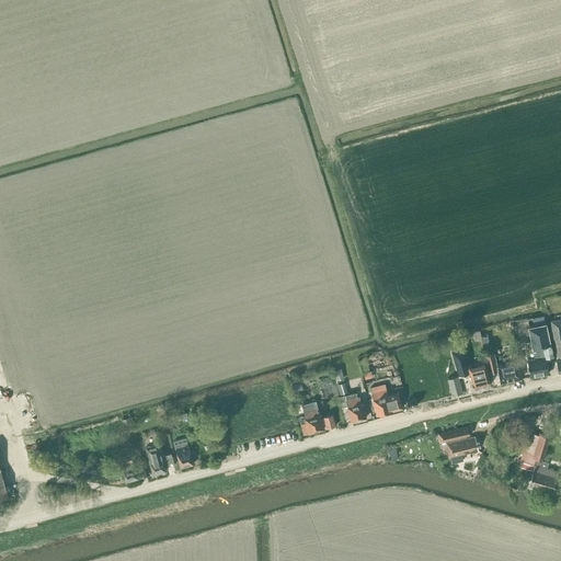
[(560,318),(550,320),(551,331),(552,331),(557,359),(556,359),(558,373),(560,371),(560,318)]
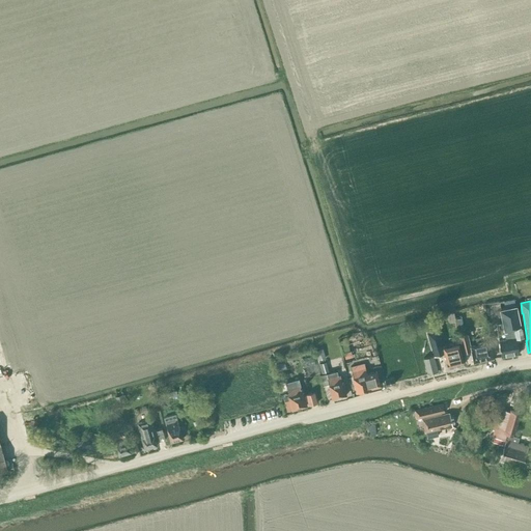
[(500,357),(519,354),(515,341),(515,338),(523,337),(521,328),(520,328),(515,306),(503,308),(499,309),(505,338),(498,339),(500,357)]
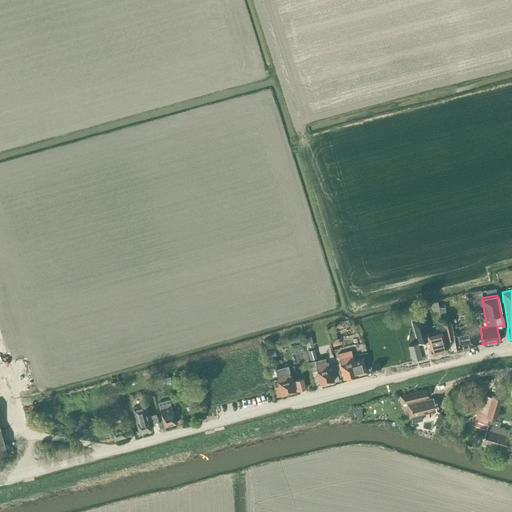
[(446,315),(444,305),(438,307),(440,316),(446,315)]
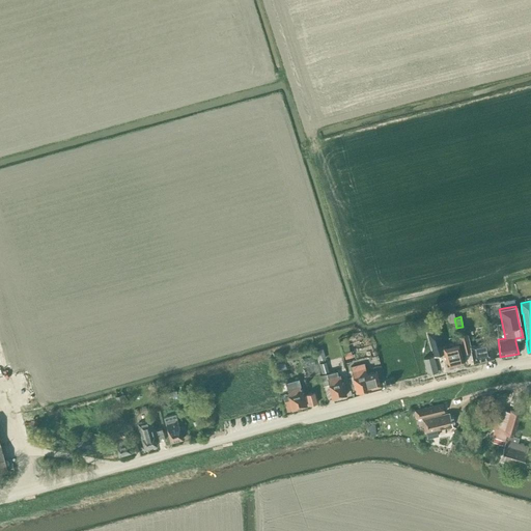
[(434,355),(444,353),(442,346),(437,329),(426,331),(434,355)]
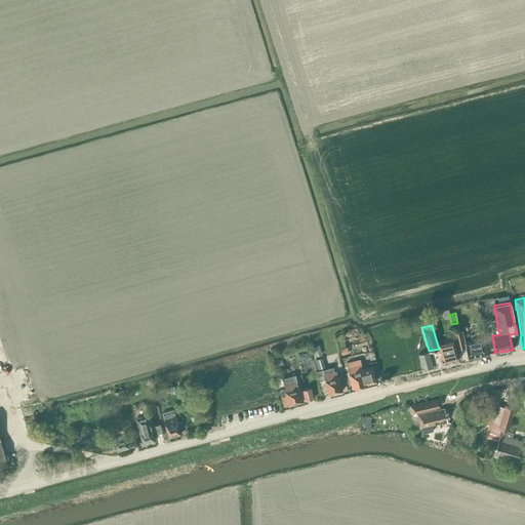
[(470,334),(472,340),(465,341),(462,329),(453,331),(456,349),(466,347),(468,358),(486,354),(484,342),(483,338),(484,338),(483,331),(470,334)]
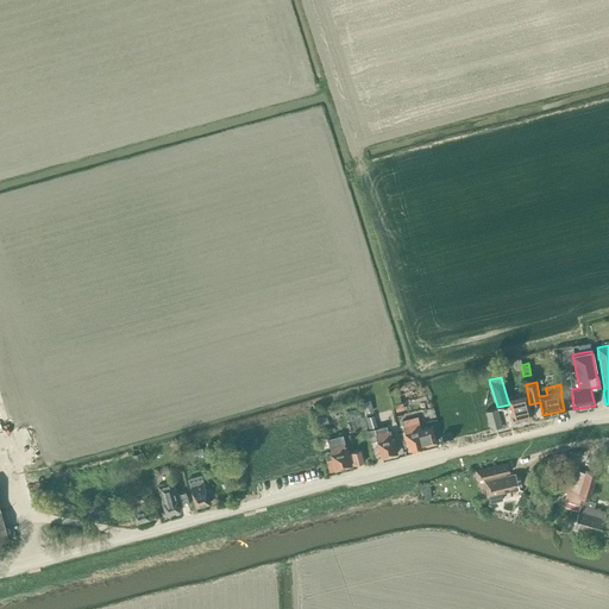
[(401,401),(397,389),(388,391),(391,405),(401,401)]
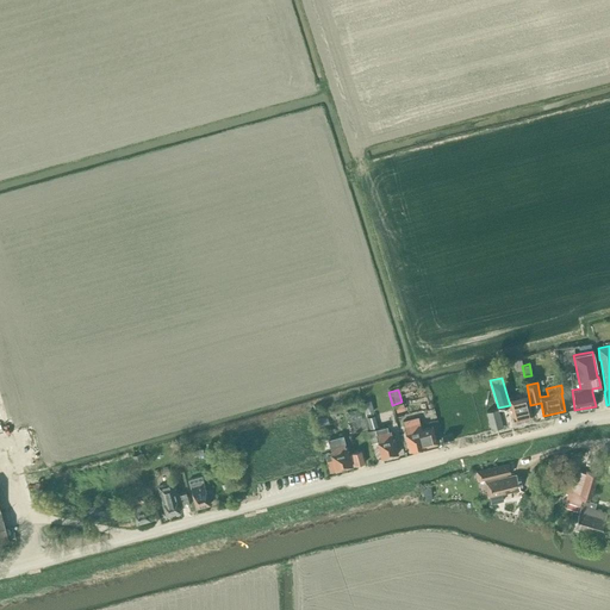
[(526,393),(508,398),(510,405),(514,422),(524,419),(526,421),(528,419),(529,418),(531,418),(528,400),(526,393)]
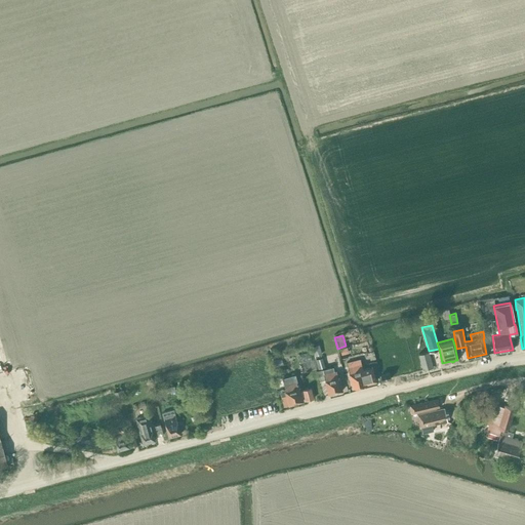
[(321,357),(320,354),(322,354),(319,345),(311,347),(314,356),(318,369),(325,367),(322,357),(321,357)]
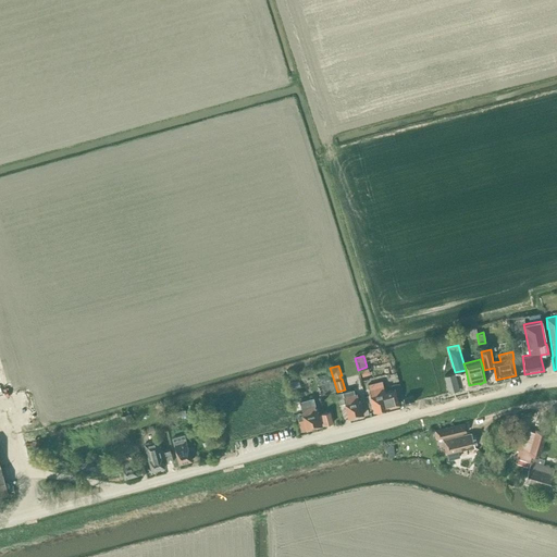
[(361,376),(370,374),(368,368),(360,370),(361,376)]
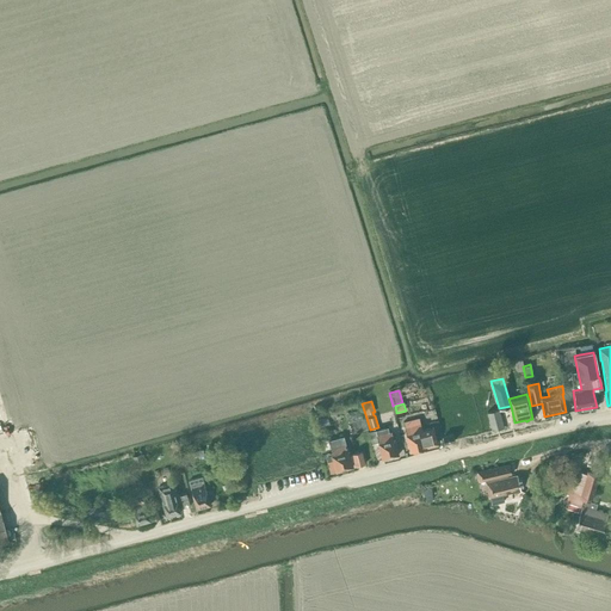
[(360,407),(350,409),(352,419),(364,417),(360,407)]
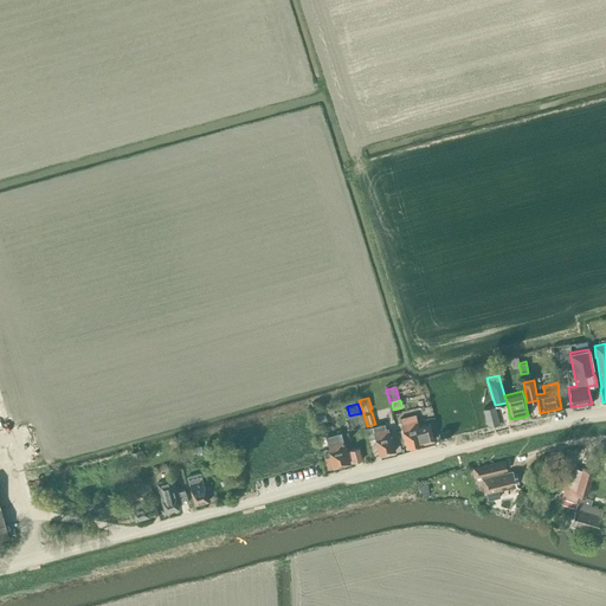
[(488,427),(498,424),(494,406),(483,408),(488,427)]
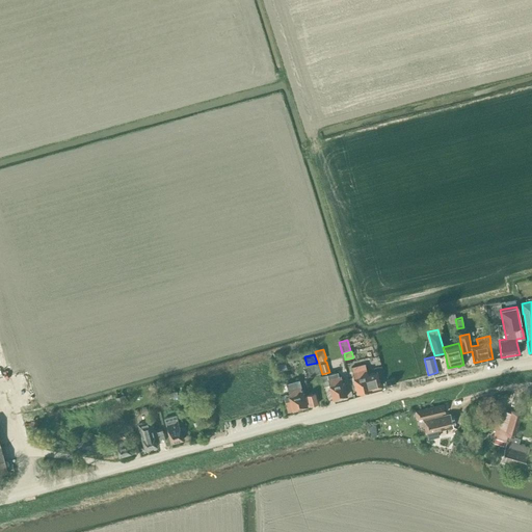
[(285,363),(276,365),(278,372),(287,369),(285,363)]
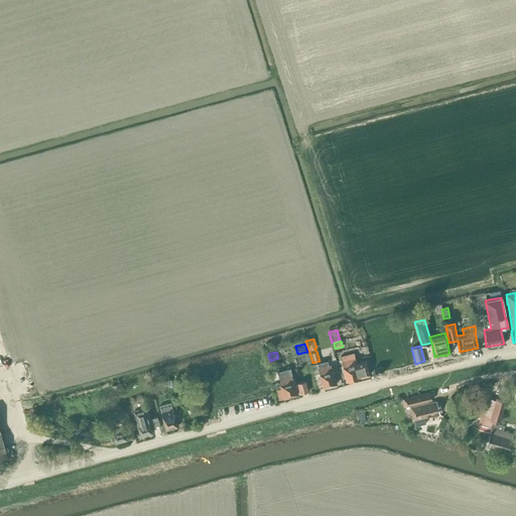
[(347,381),(360,378),(370,375),(366,360),(357,363),(354,352),(340,356),(343,367),(347,381)]
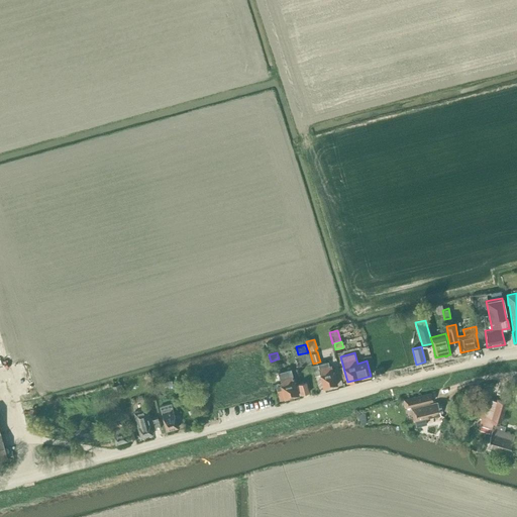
[(328,362),(317,364),(320,375),(323,388),(336,385),(333,371),(332,371),(331,366),(329,366),(328,362)]
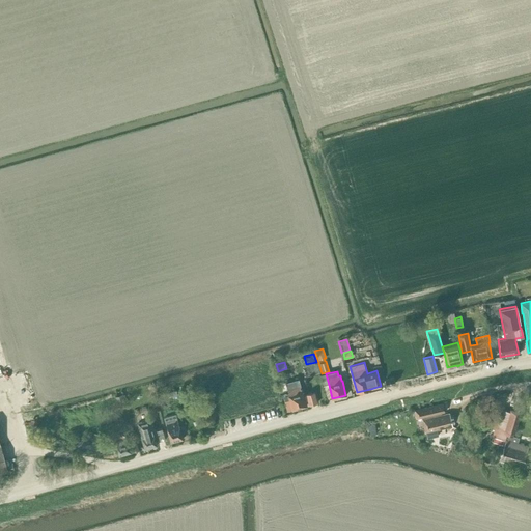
[(288,394),(283,395),(287,411),(291,409),(291,410),(307,406),(306,401),(304,395),(303,391),(302,391),(299,380),(285,383),(287,389),(288,394)]
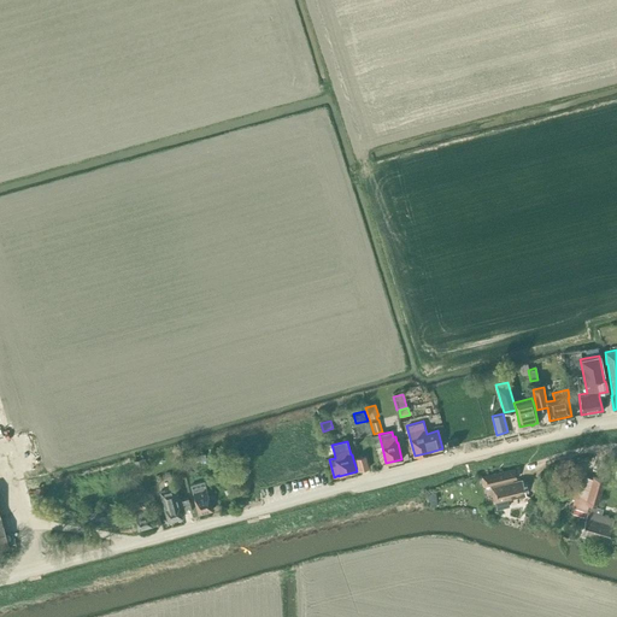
[(354,458),(358,470),(368,468),(364,456),(354,458)]
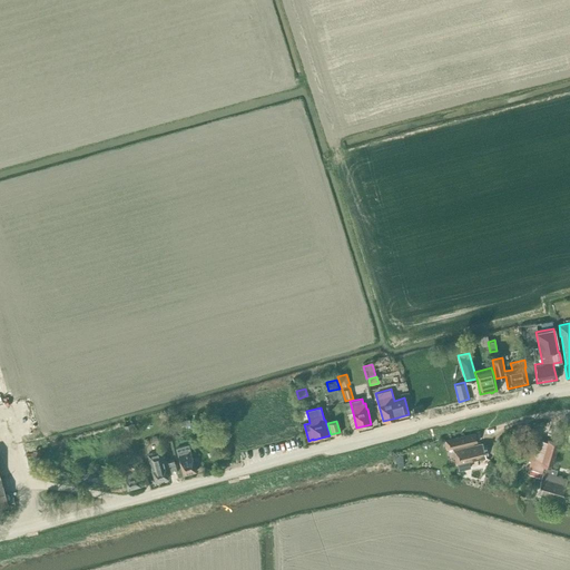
[(136,436),(131,423),(123,426),(127,439),(136,436)]
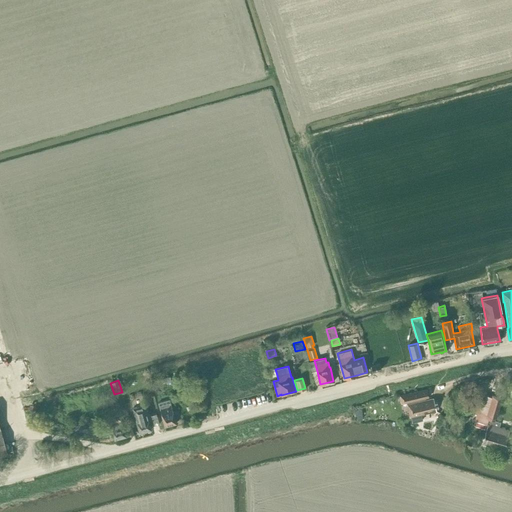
[(195,391),(194,383),(183,385),(184,392),(195,391)]
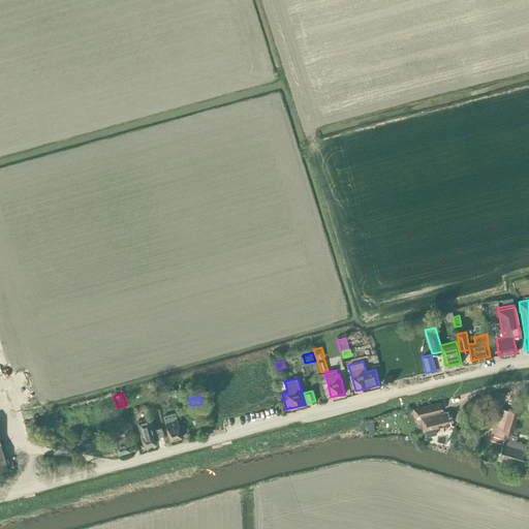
[(440,402),(413,408),(415,416),(419,415),(421,417),(423,430),(424,430),(425,437),(436,434),(435,428),(449,424),(447,411),(436,413),(435,411),(442,410),(440,402)]
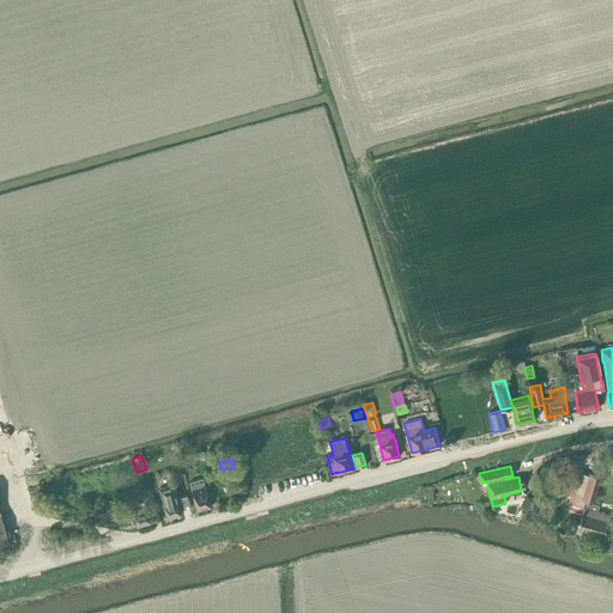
[(578,481),(582,473),(577,471),(568,503),(583,508),(577,529),(589,534),(596,511),(598,511),(599,505),(592,503),(596,487),(578,481)]
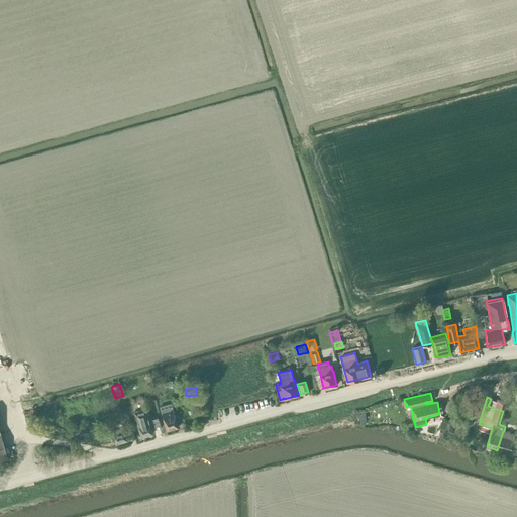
[(503,411),(506,401),(496,398),(496,400),(491,399),(488,406),(503,411)]
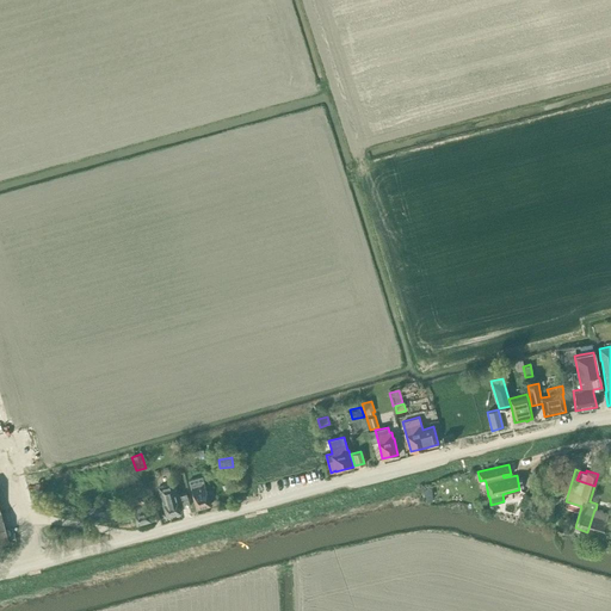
[(196,508),(209,505),(202,476),(189,480),(196,508)]
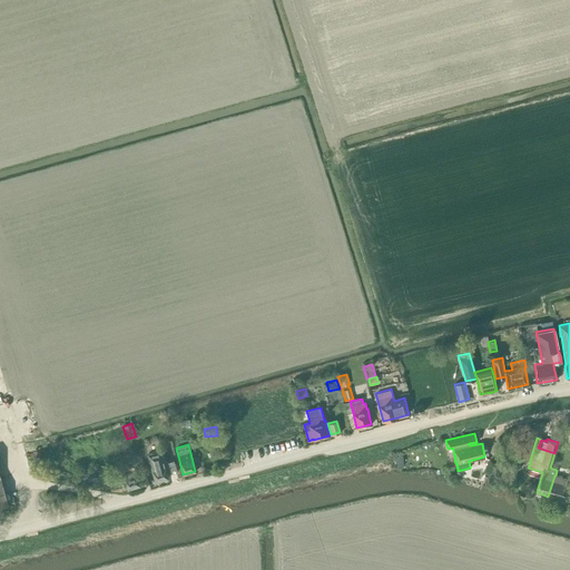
[(155,482),(168,479),(165,467),(163,459),(160,450),(147,454),(149,460),(151,470),(155,482)]
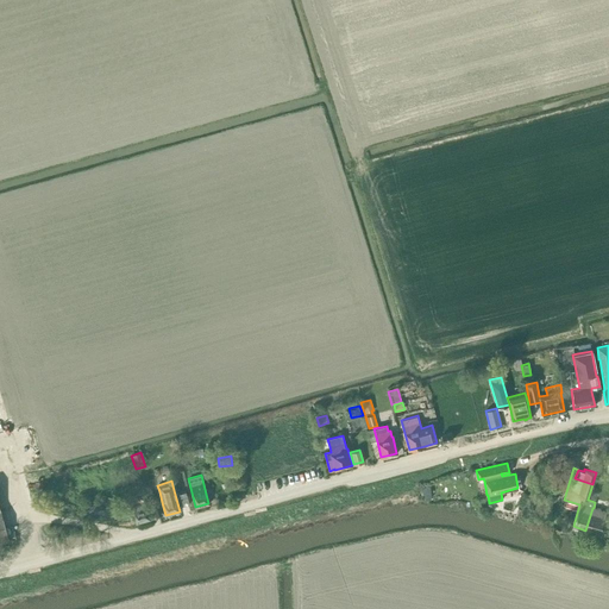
[(429,485),(420,487),(421,497),(431,497),(429,485)]
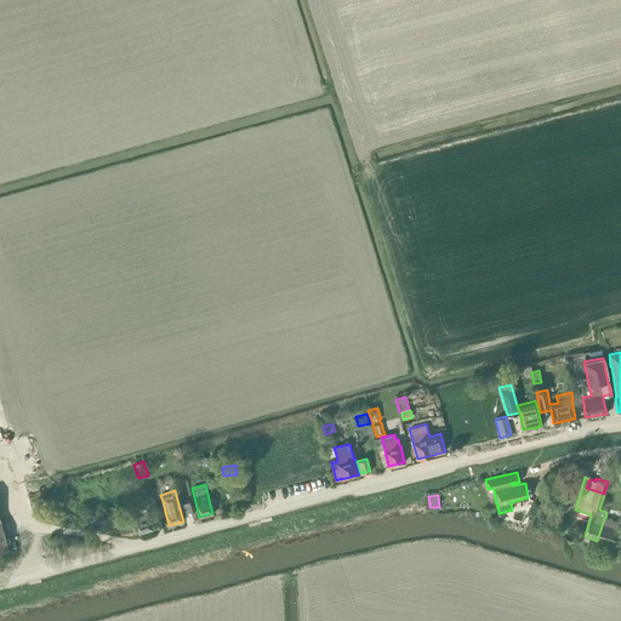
[(138,534),(153,529),(148,512),(147,512),(144,502),(127,507),(130,517),(132,525),(136,524),(138,534)]
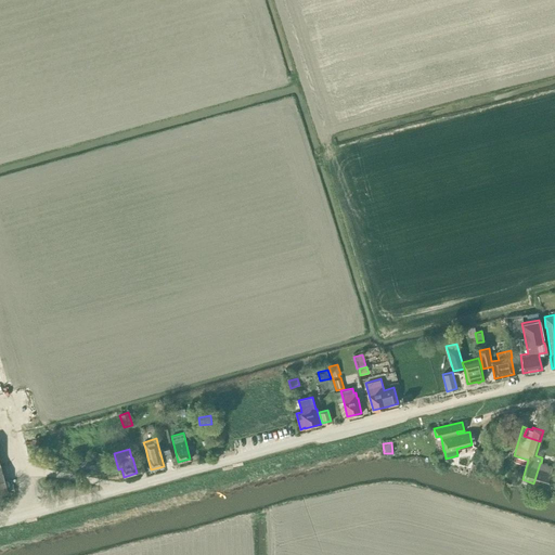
[(138,473),(144,470),(141,459),(134,460),(138,473)]
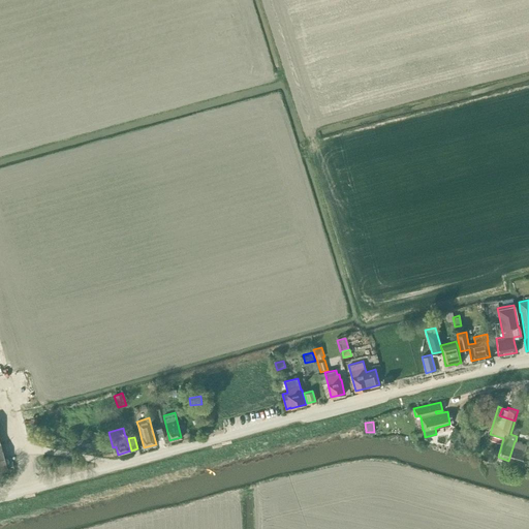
[(90,438),(72,438),(72,446),(90,446),(90,438)]
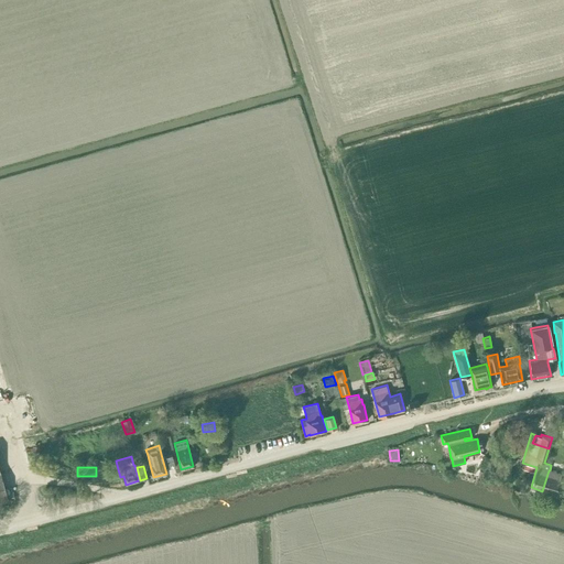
[(561,474),(550,470),(549,470),(542,491),(554,495),(561,474)]
